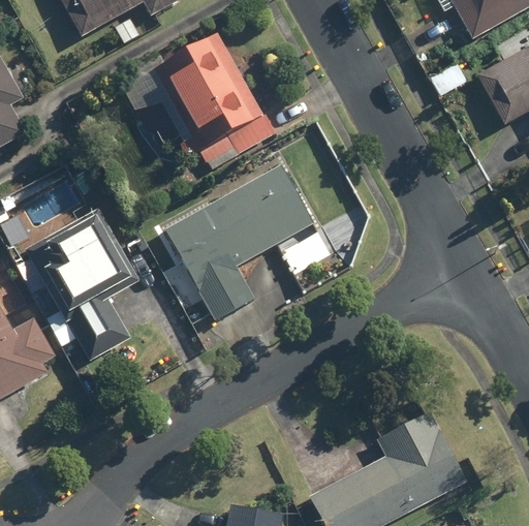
[(62,0),(84,38),(148,2),(156,18),(188,0),(62,0)]
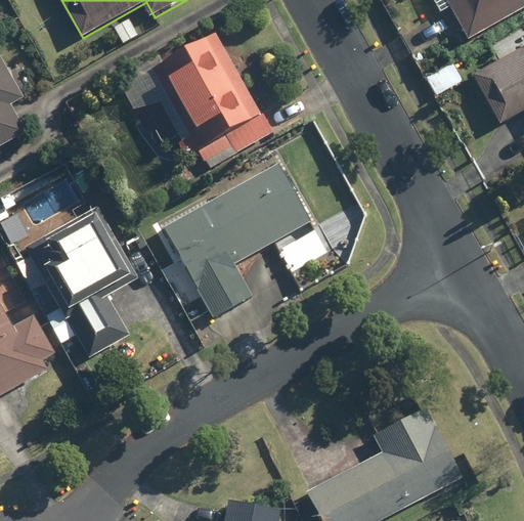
[(446,0),(470,41),(523,9),(523,0),(446,0)]
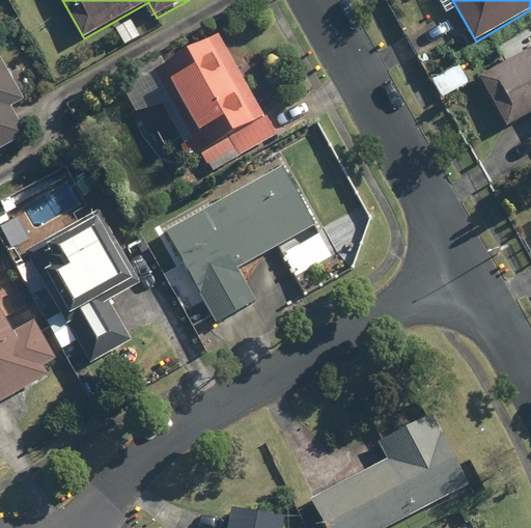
[(218,31),(149,68),(197,156),(266,118),(218,31)]
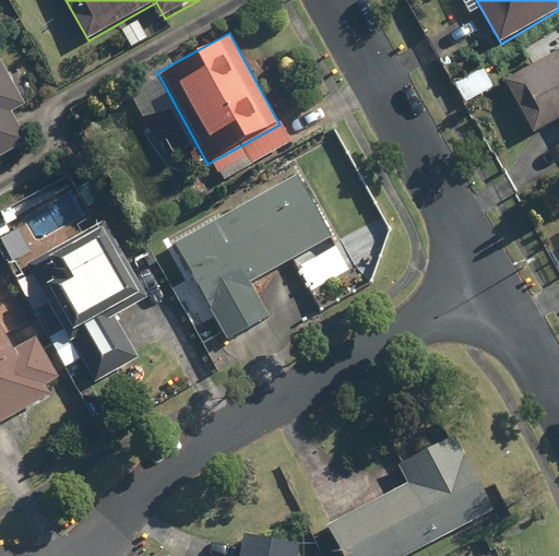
[(558,37),(477,82),(514,149),(558,123),(558,37)]
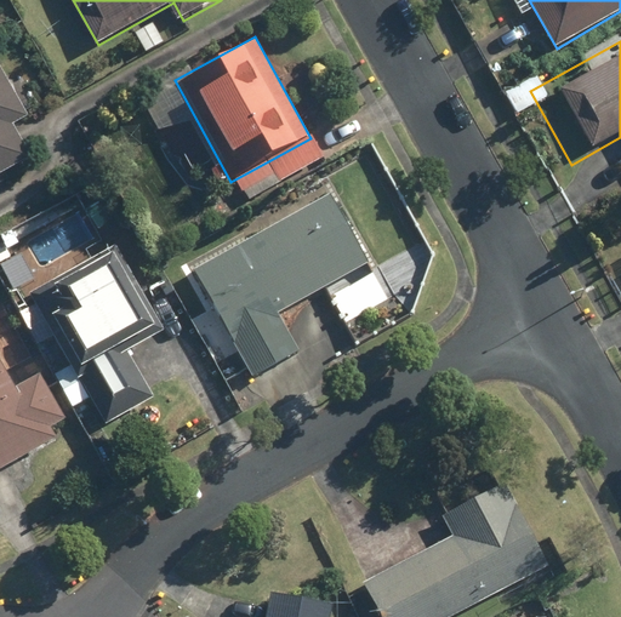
[(0,56),(0,175),(32,158),(13,124),(32,113),(0,56)]
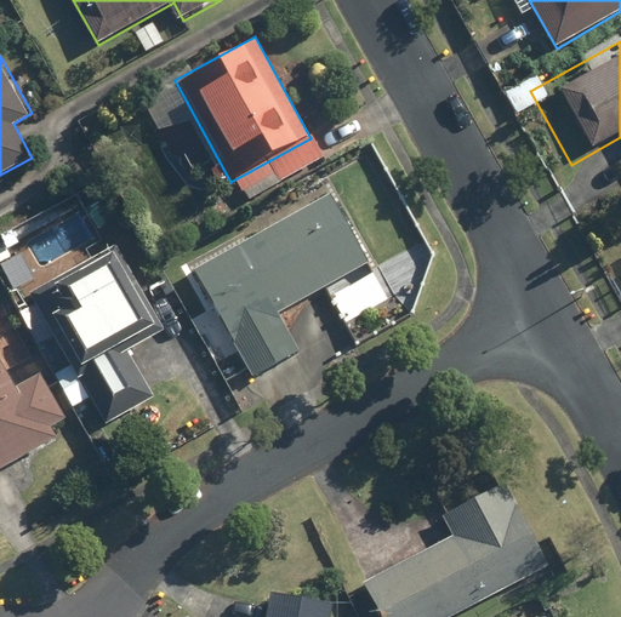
[(372,260),(335,192),(194,269),(215,307),(194,318),(229,381),(251,369),(256,377),(302,352),(280,312),(372,260)]
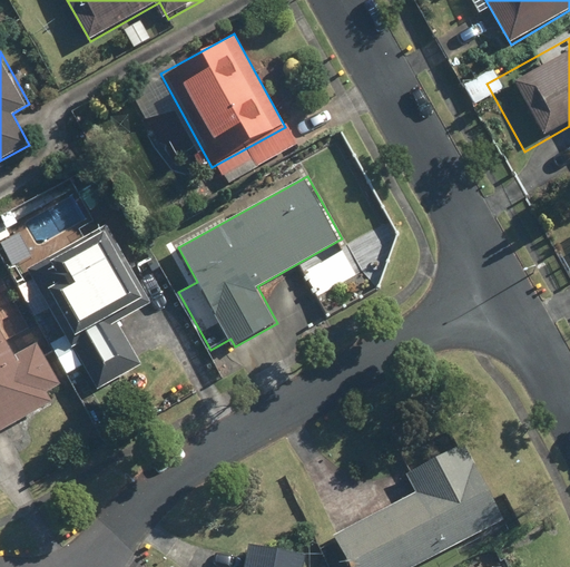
[(105,226),(33,264),(100,391),(141,369),(111,312),(141,295),(105,226)]
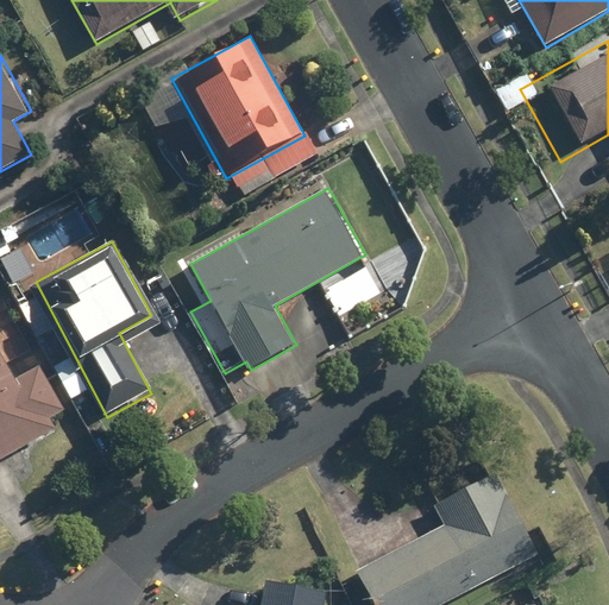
[(0,347),(0,461),(58,430),(51,417),(64,410),(43,369),(18,382),(0,347)]
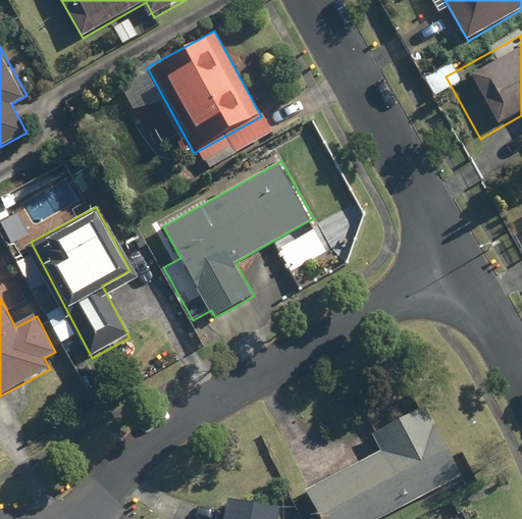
[(371,430),(381,449),(305,487),(321,518),(375,518),(462,475),(425,403),(371,430)]
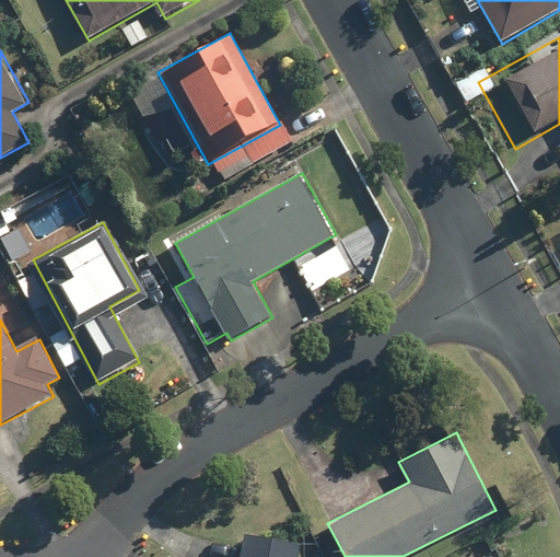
[(240,556),(298,556),(301,543),(244,534),(240,556)]
